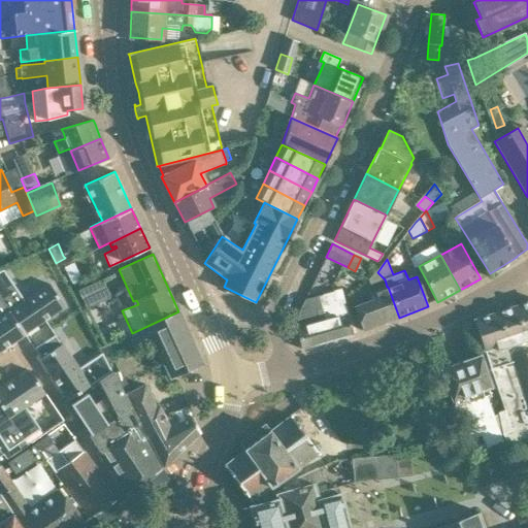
[(72,286),(80,282),(71,262),(63,266),(72,286)]
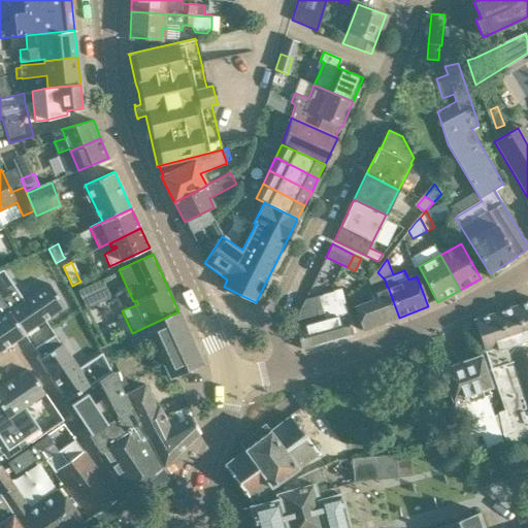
[(3,269),(0,270),(0,298),(24,333),(64,306),(48,284),(25,301),(3,269)]
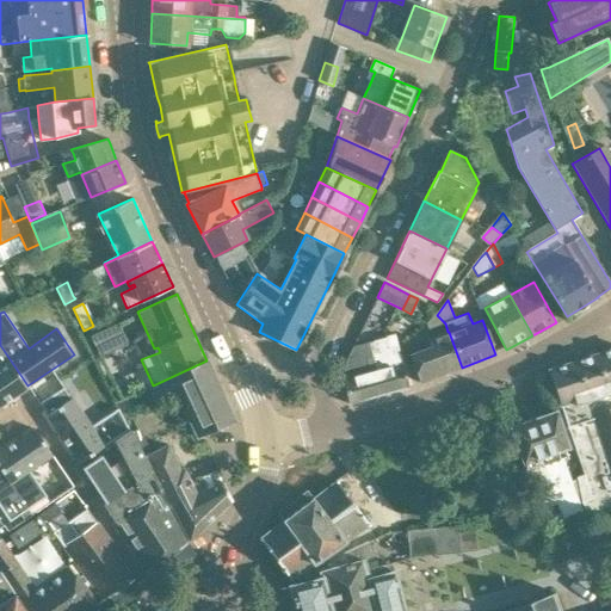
[(445,323),(437,315),(432,320),(427,325),(429,331),(445,323)]
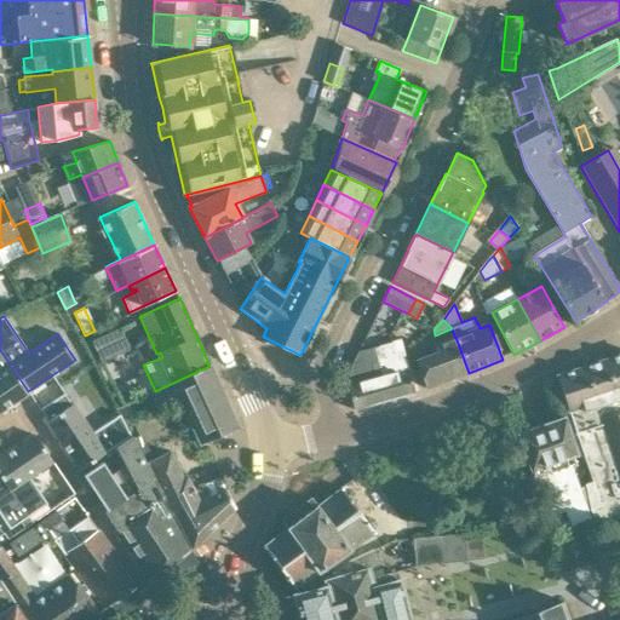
[(119,328),(92,340),(99,357),(126,345),(119,328)]
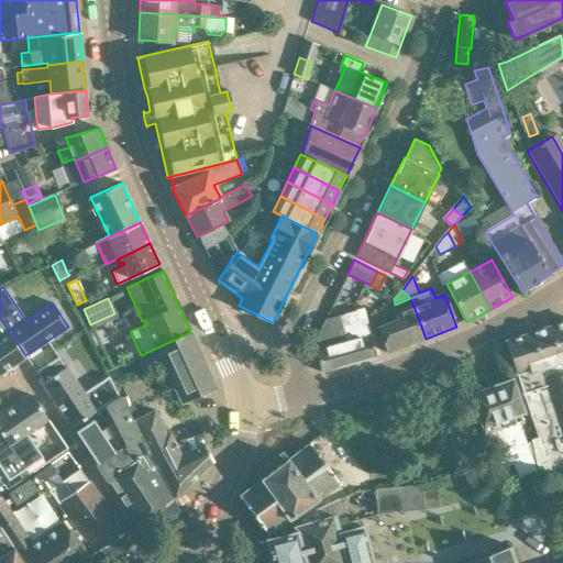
[(377,328),(379,332),(387,353),(426,339),(414,306),(412,306),(395,313),(395,315),(397,321),(377,328)]
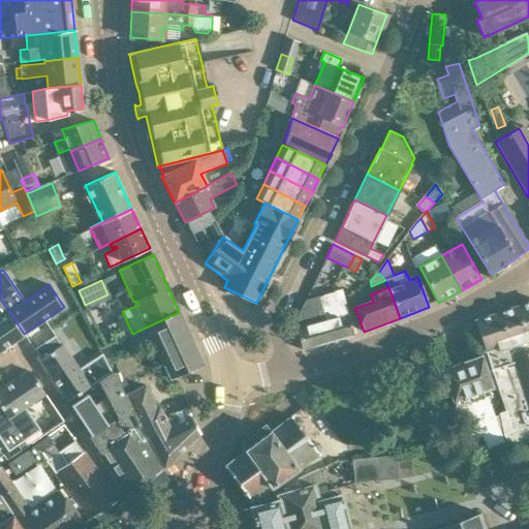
[(332,292),(323,294),(327,306),(329,306),(330,309),(332,308),(334,315),(332,316),(332,320),(323,323),(328,342),(353,335),(344,301),(335,304),(332,292)]
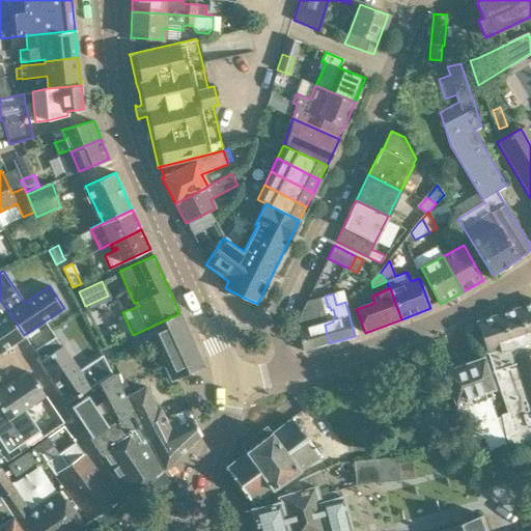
[(325,296),(307,301),(301,312),(300,312),(298,330),(303,351),(329,343),(325,325),(333,322),(333,317),(335,316),(333,309),(331,310),(330,307),(328,307),(325,296)]
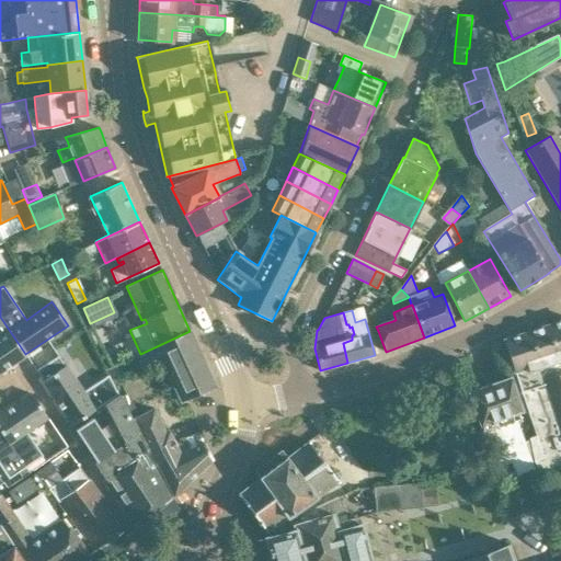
[(0,318),(0,373),(26,355),(25,354),(25,355),(9,331),(0,318)]
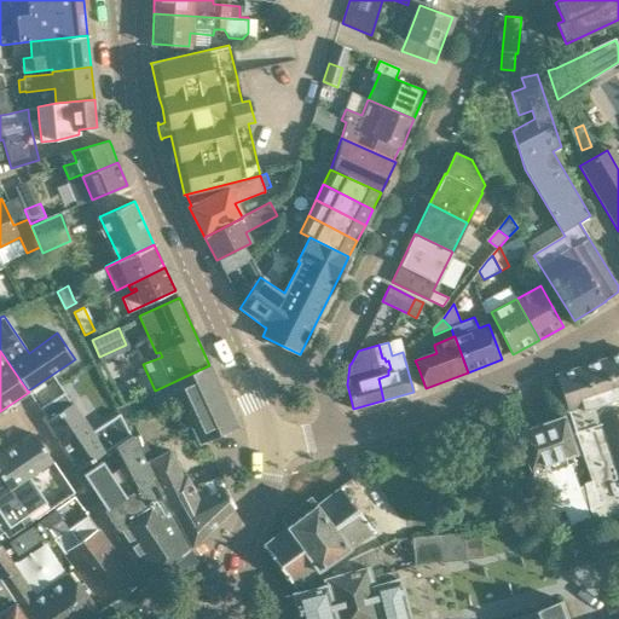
[(618,352),(590,363),(618,457),(618,352)]
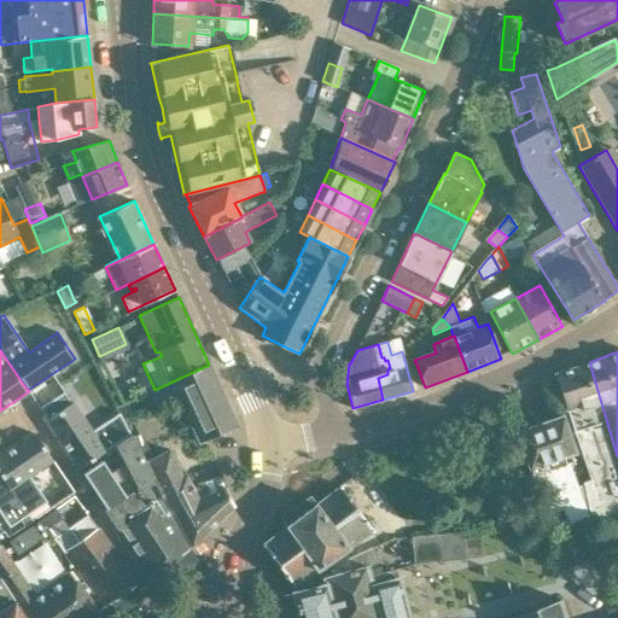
[(617,456),(589,362),(555,373),(569,407),(566,408),(581,452),(598,505),(588,507),(592,520),(593,524),(617,516),(617,456)]
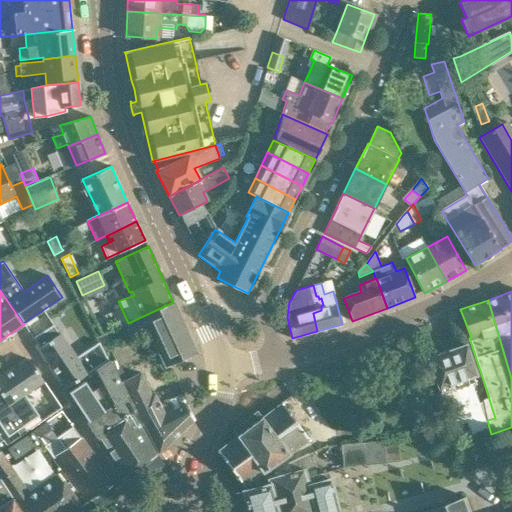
[(173,302),(143,316),(157,348),(166,366),(196,352),(173,302)]
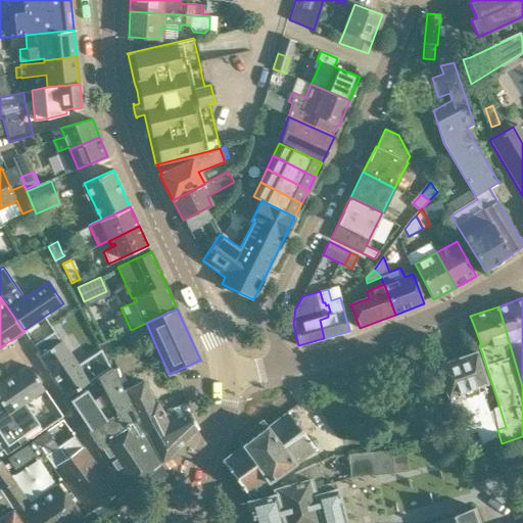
[(54,332),(34,345),(40,355),(39,355),(66,397),(110,368),(101,349),(78,365),(61,340),(60,341),(54,332)]
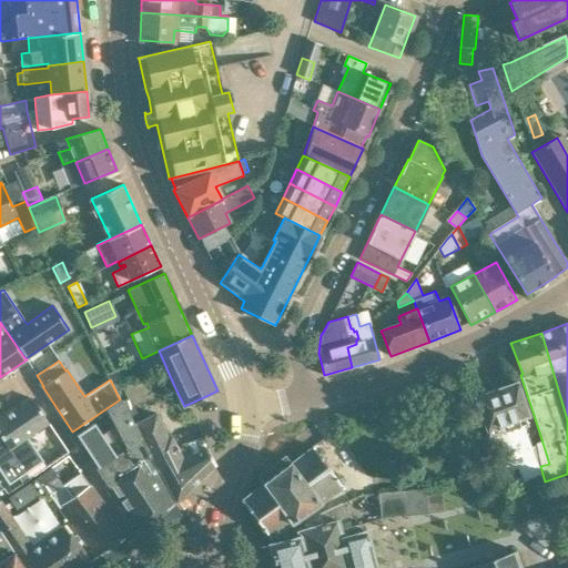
[(517,382),(474,396),(482,417),(500,473),(517,467),(524,485),(544,478),(540,466),(536,445),(530,446),(524,428),(528,426),(525,417),(528,416),(524,403),(517,382)]
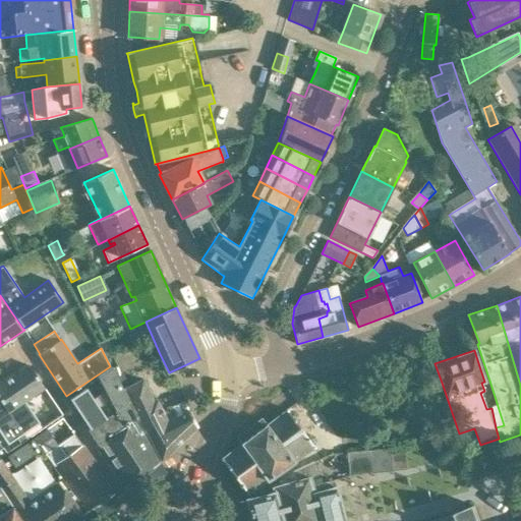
[(87,388),(69,399),(81,418),(90,429),(100,444),(97,447),(113,470),(124,486),(160,462),(135,421),(138,420),(122,390),(110,366),(104,353),(91,360),(107,391),(94,398),(87,388)]
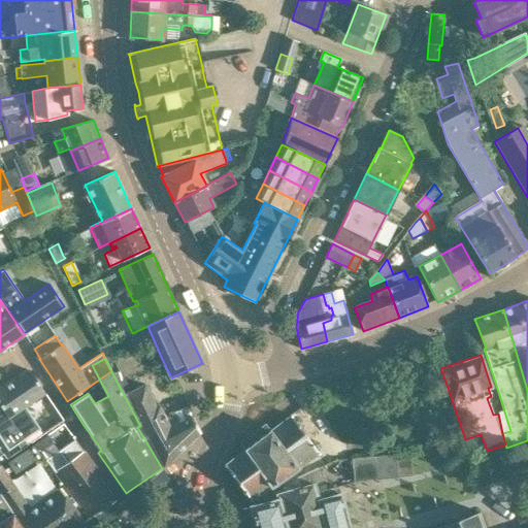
[(0,390),(0,403),(24,440),(40,429),(25,406),(45,393),(30,370),(0,390)]
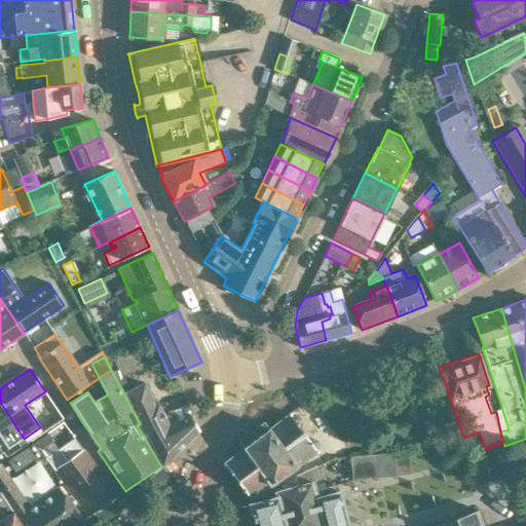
[(144,383),(123,393),(140,424),(144,434),(148,437),(163,465),(199,430),(191,414),(179,421),(177,417),(167,421),(158,404),(155,405),(144,383)]
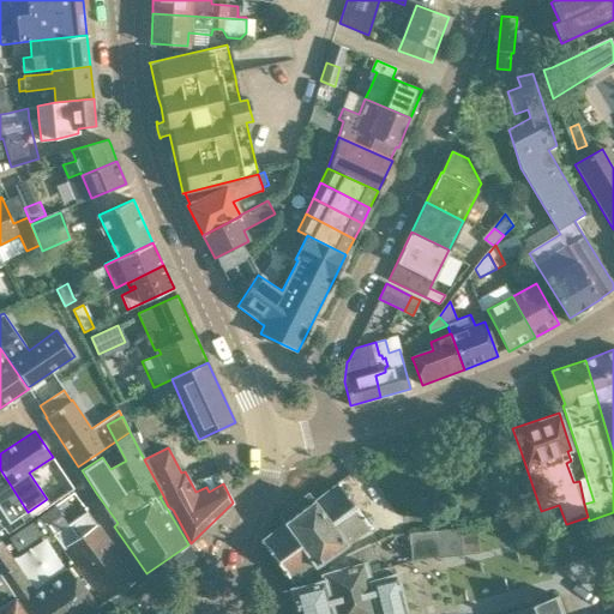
[(0,511),(8,524),(20,517),(28,512),(0,469),(0,511)]
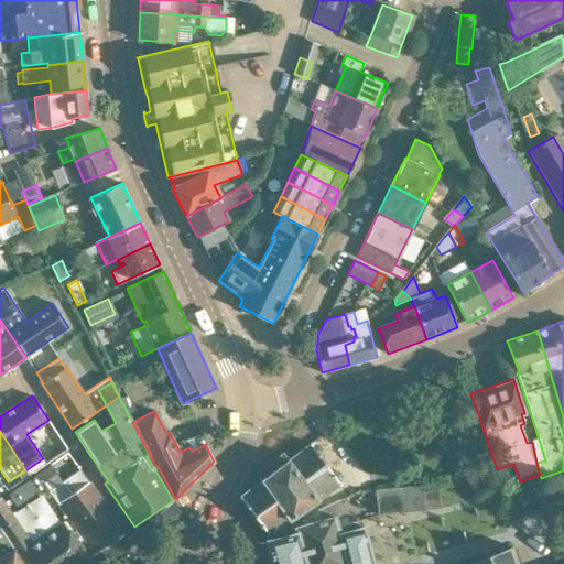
[(311,443),(239,497),(267,534),(285,522),(340,484),(311,443)]
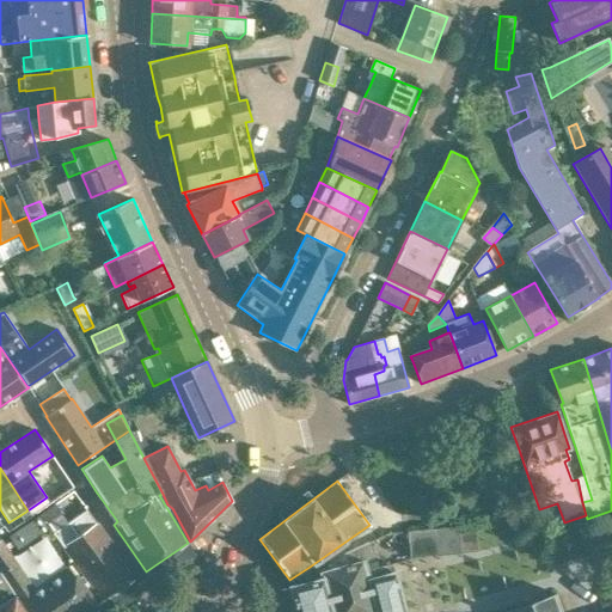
[(53,533),(62,548),(90,582),(103,601),(134,580),(130,576),(111,549),(115,546),(89,508),(53,533)]
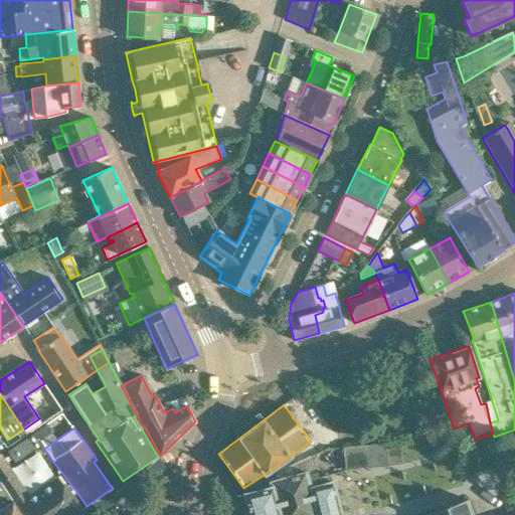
[(1,454),(0,454),(0,480),(2,483),(0,484),(0,486),(20,514),(72,514),(81,509),(59,476),(30,496),(7,463),(13,459),(15,461),(41,443),(33,432),(7,450),(8,452),(2,456),(1,454)]
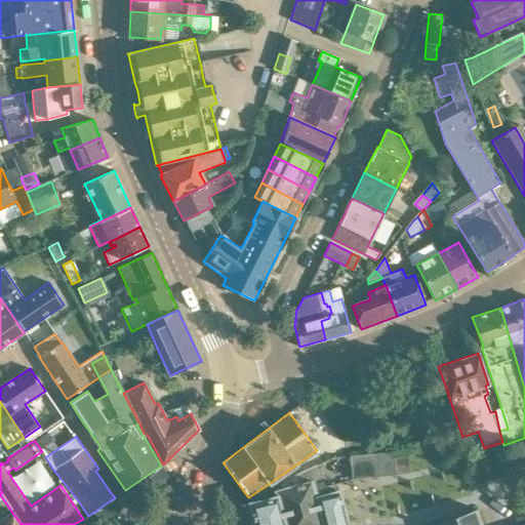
[(394,452),(352,456),(354,478),(409,472),(407,451),(394,452)]
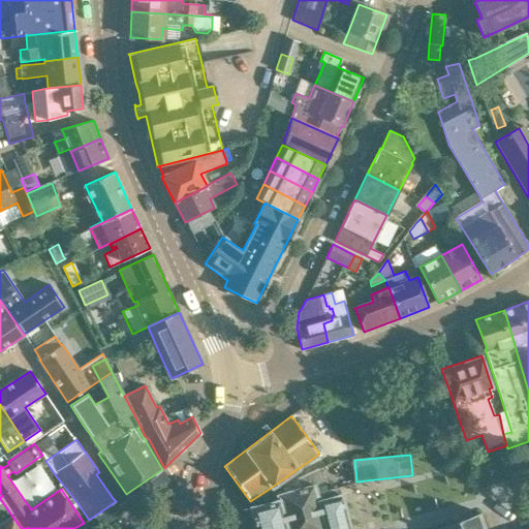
[(278,499),(270,501),(250,506),(255,528),(350,528),(340,488),(316,494),(314,486),(324,480),(318,469),(298,478),(300,488),(277,495),(278,499)]
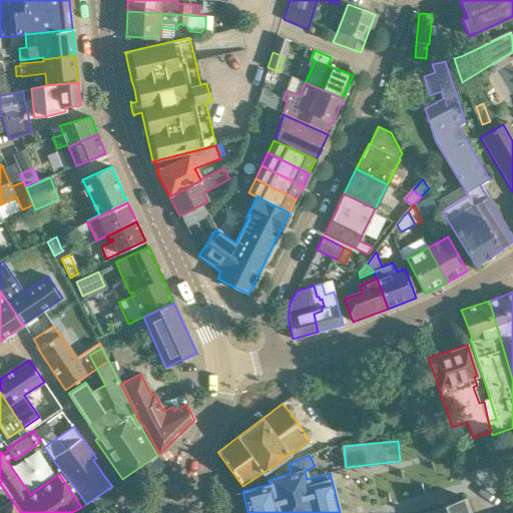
[(0,512),(20,512),(0,484),(0,512)]
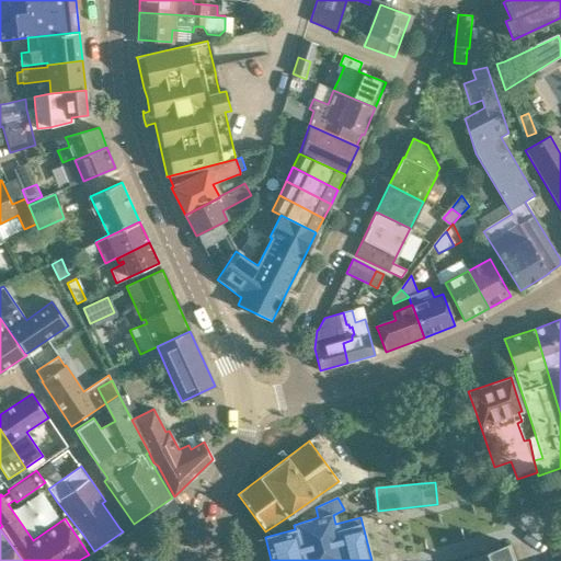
[(517,560),(512,545),(467,560),(517,560)]
